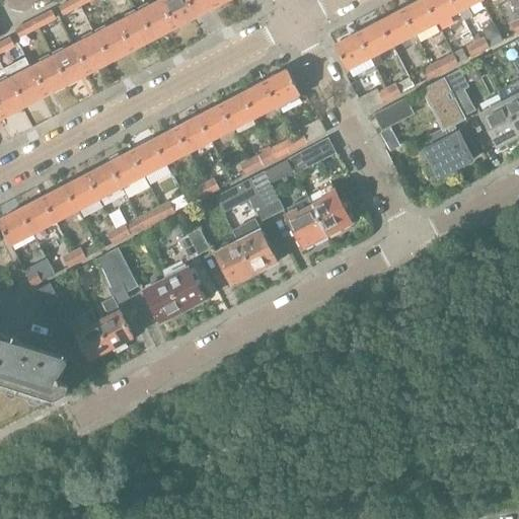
[(70,0),(57,7),(59,11),(60,13),(77,4),(74,0),(70,0)]
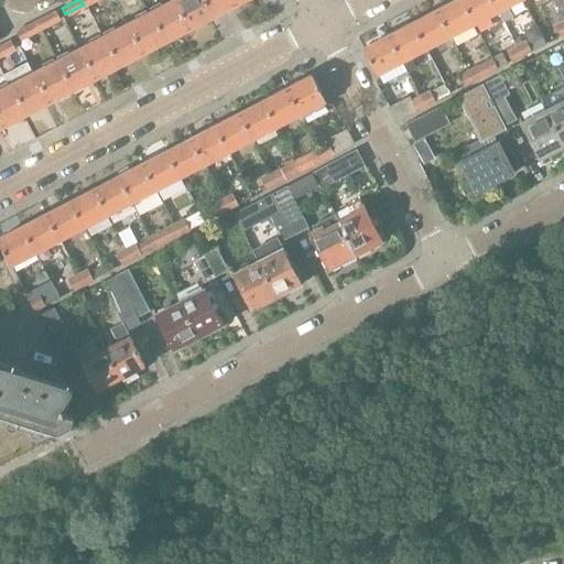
[(171,0),(170,1),(185,31),(208,19),(198,0),(171,0)]
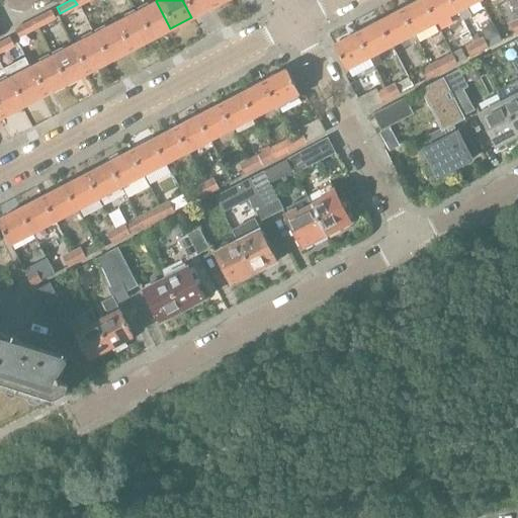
[(182,0),(191,17),(212,6),(209,0),(182,0)]
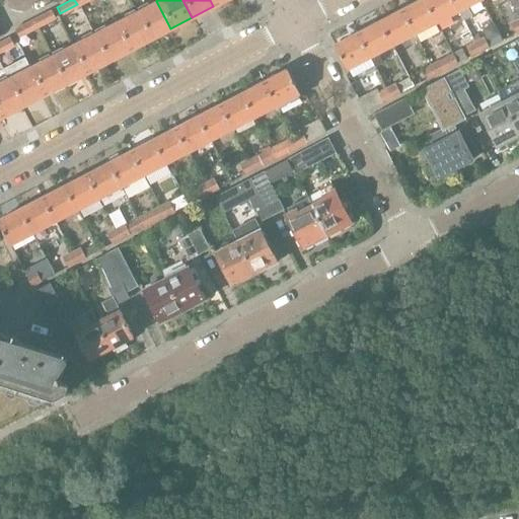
[(421,0),(402,10),(415,33),(437,22),(425,0),(421,0)]
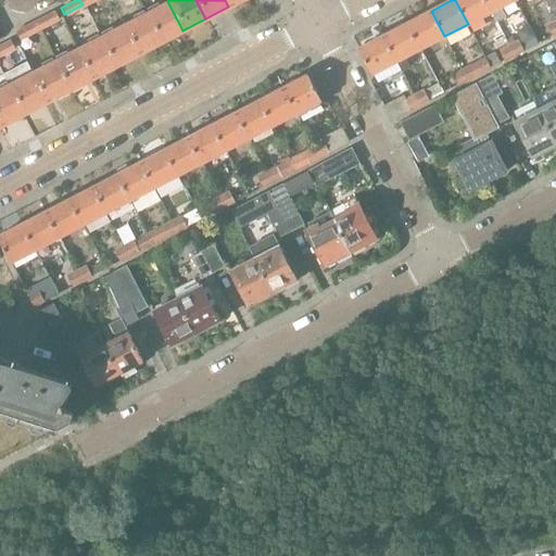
[(485,0),(455,0),(468,24),(492,11),(485,0)]
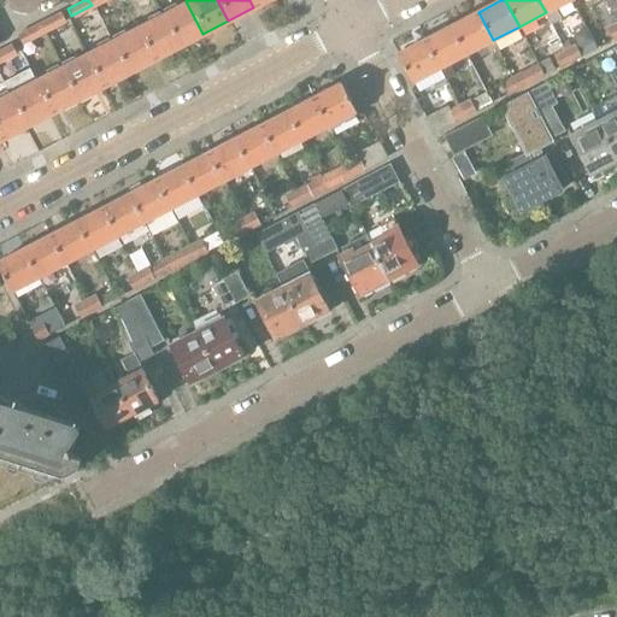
[(539,0),(546,12),(570,0),(539,0)]
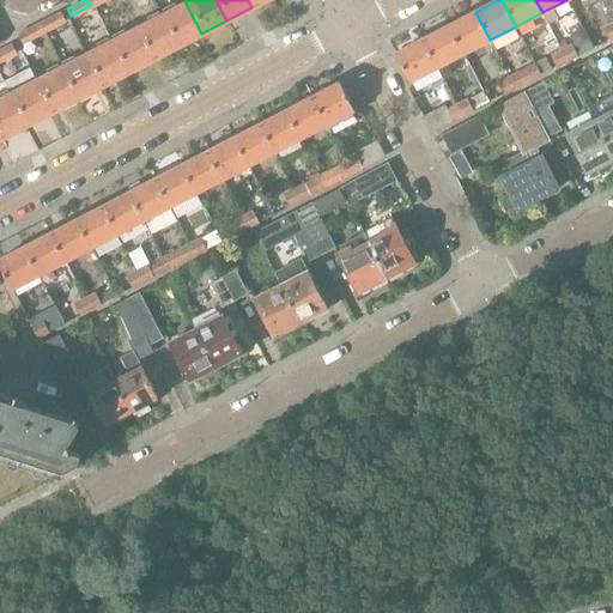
[(159,14),(176,47),(201,34),(184,1),(159,14)]
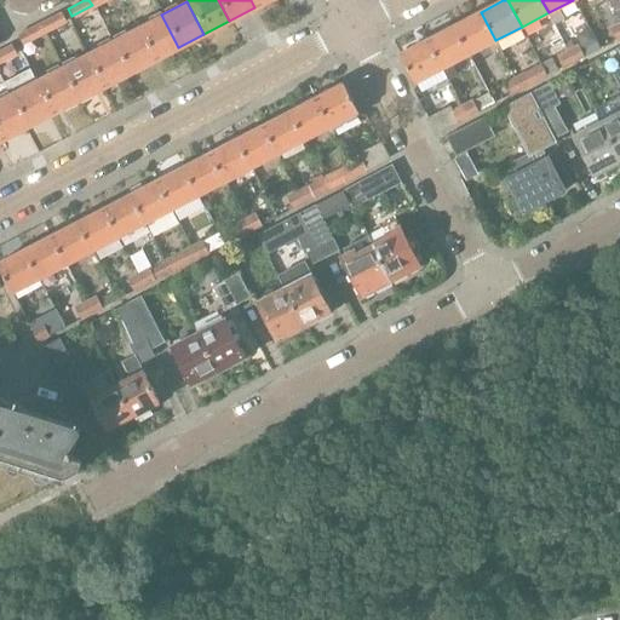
[(481,12),(454,26),(469,53),(495,40),(481,12)]
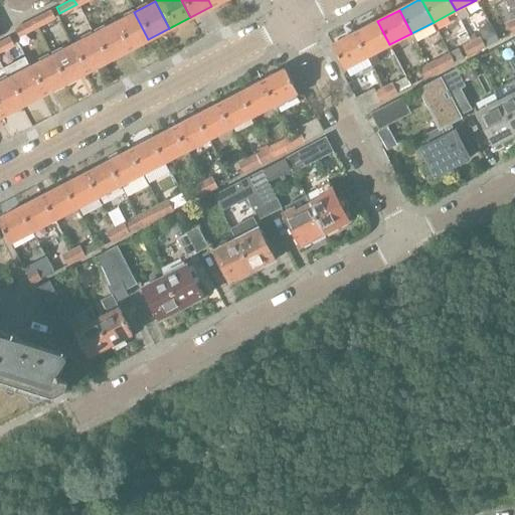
[(31,20),(34,26),(51,17),(48,11),(31,20)]
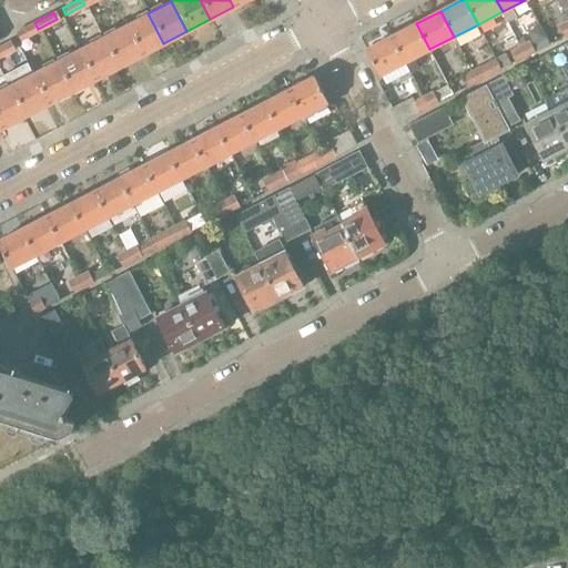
[(124,26),(140,56),(163,43),(148,13),(124,26)]
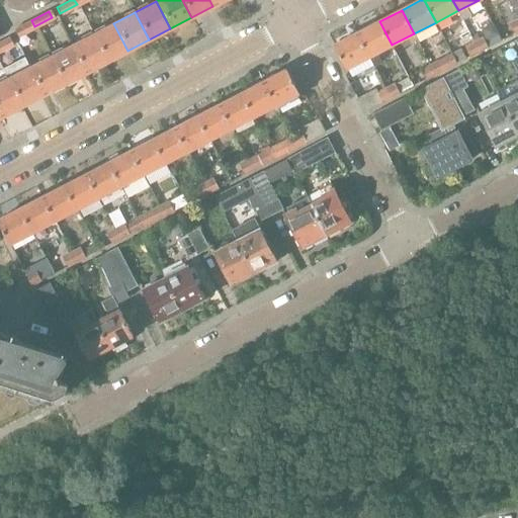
[(517,19),(497,30),(502,39),(517,31),(517,19)]
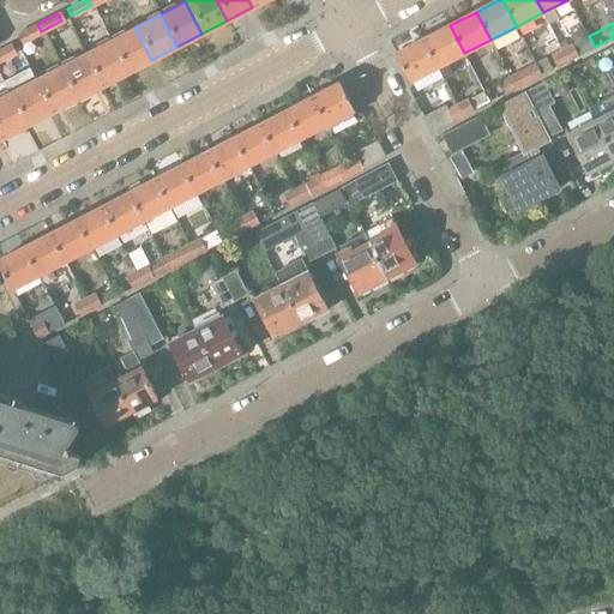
[(37,24),(16,35),(19,42),(41,31),(37,24)]
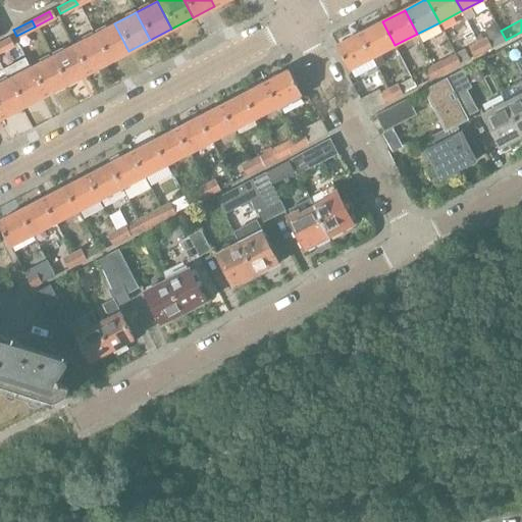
[(382,21),(360,34),(377,67),(385,63),(380,53),(395,45),(382,21)]
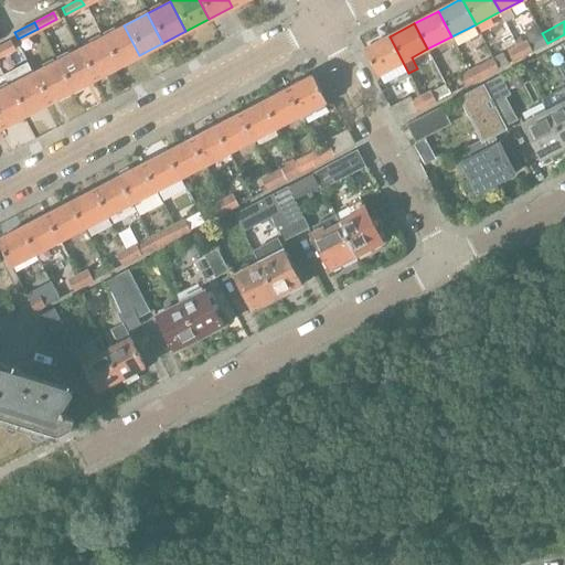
[(100,38),(116,67),(139,55),(124,25),(100,38)]
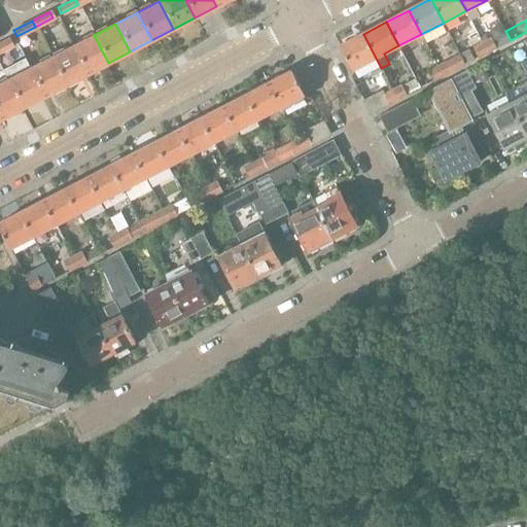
[(495,28),(493,34),(495,37),(495,38),(504,34),(503,33),(499,26),(495,28)]
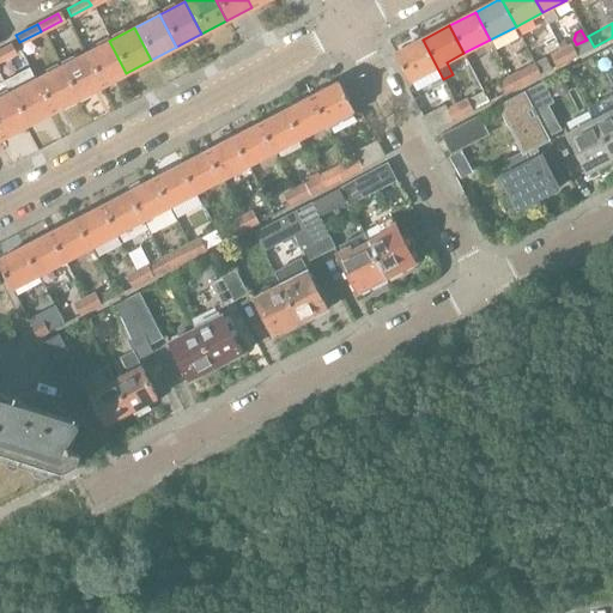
[(443,79),(423,40),(395,53),(411,82),(428,72),(434,84),(443,79)]
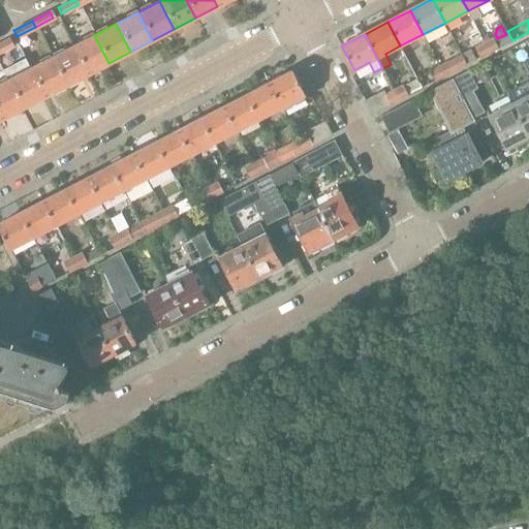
[(72,47),(87,74),(109,63),(94,35),(72,47)]
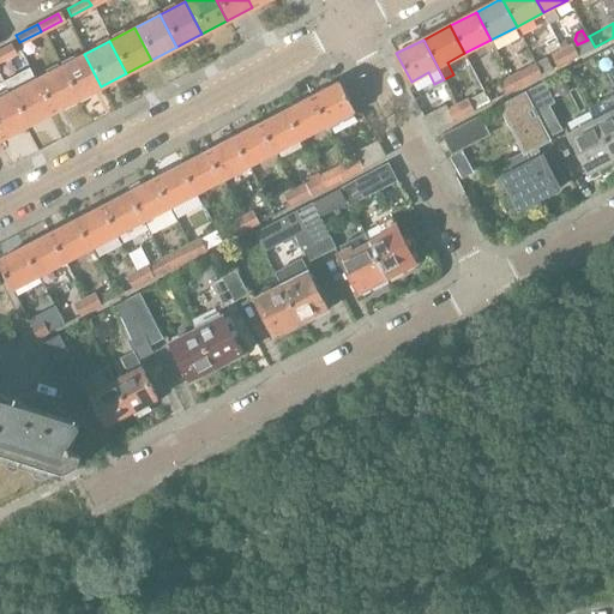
[(0,49),(0,60),(16,53),(11,44),(0,49)]
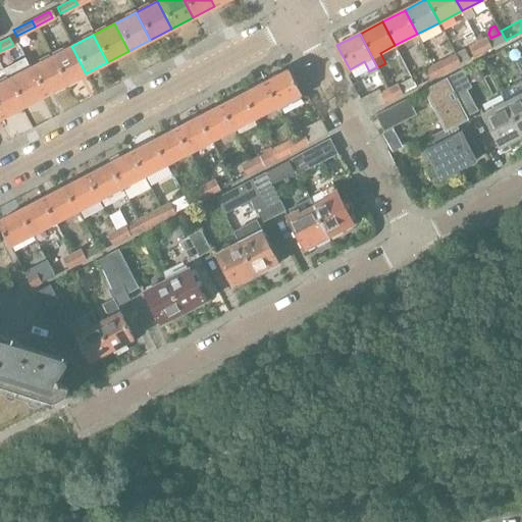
[(487,39),(478,43),(483,52),(491,48),(487,39)]
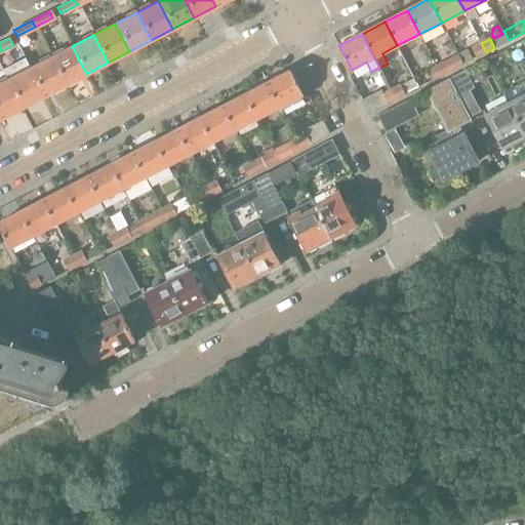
[(486,52),(481,43),(472,48),(476,57),(486,52)]
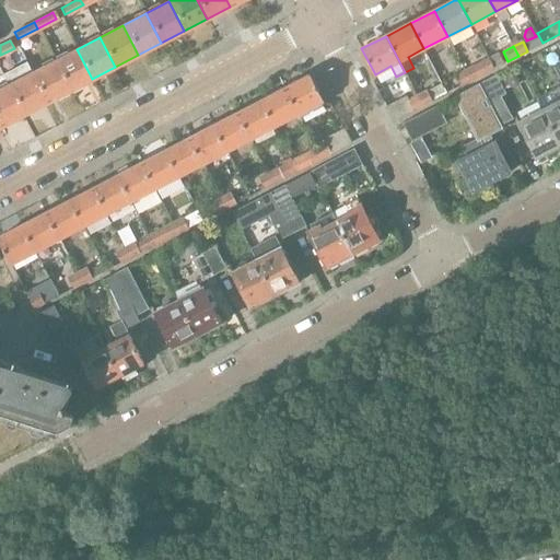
[(55,60),(69,90),(92,79),(77,49),(55,60)]
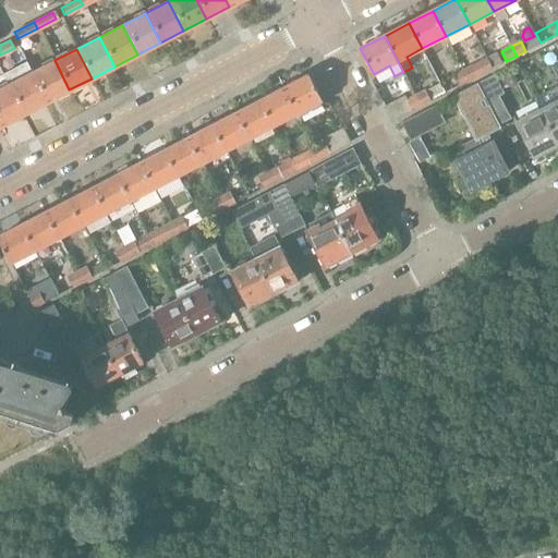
[(487,58),(464,71),(469,81),(493,68),(487,58)]
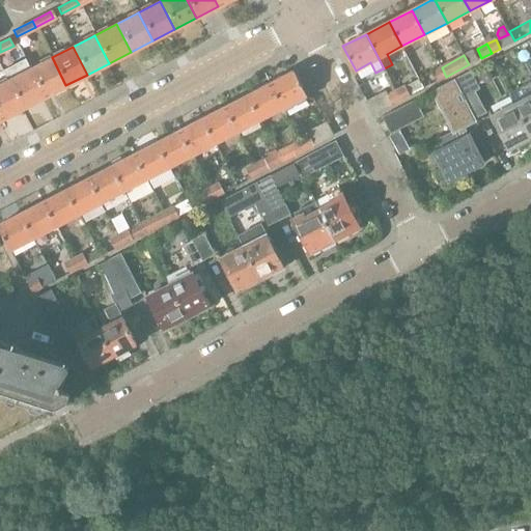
[(44,98),(46,96),(65,85),(52,57),(29,70),(44,98)]
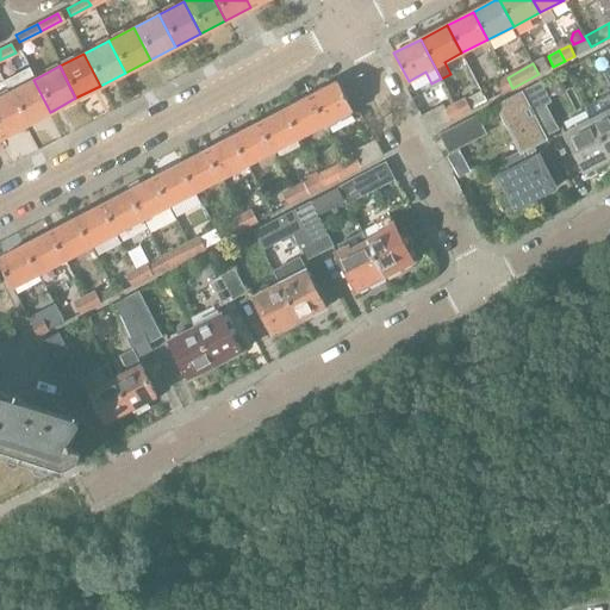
[(512,88),(508,78),(496,82),(502,93),(512,88)]
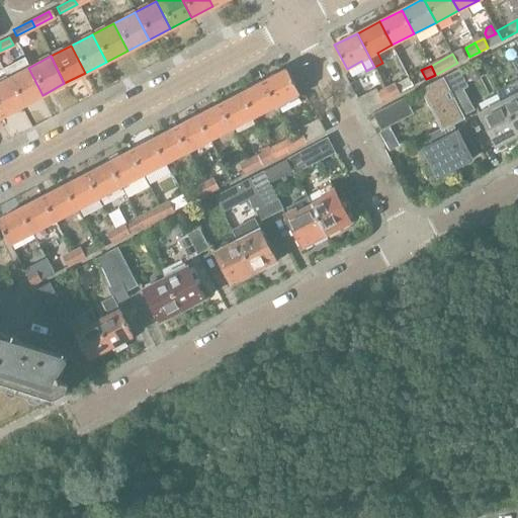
[(28,68),(7,79),(21,106),(42,95),(28,68)]
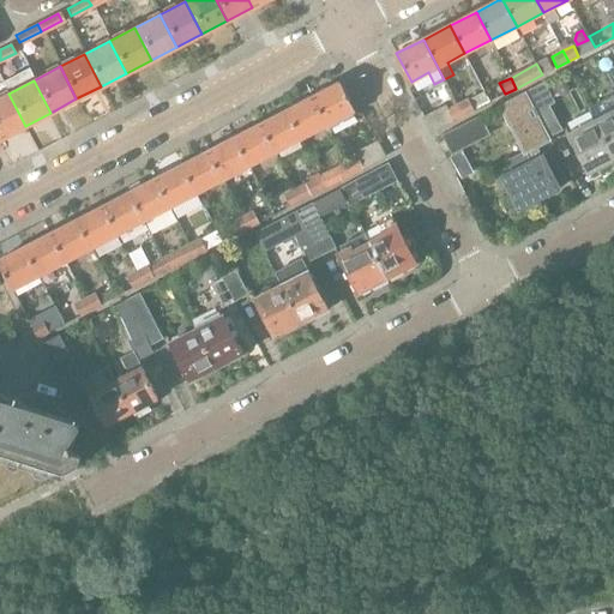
[(524,91),(525,92),(536,112),(548,137),(561,131),(548,106),(554,102),(552,98),(561,94),(555,80),(546,85),(543,82),(524,91)]
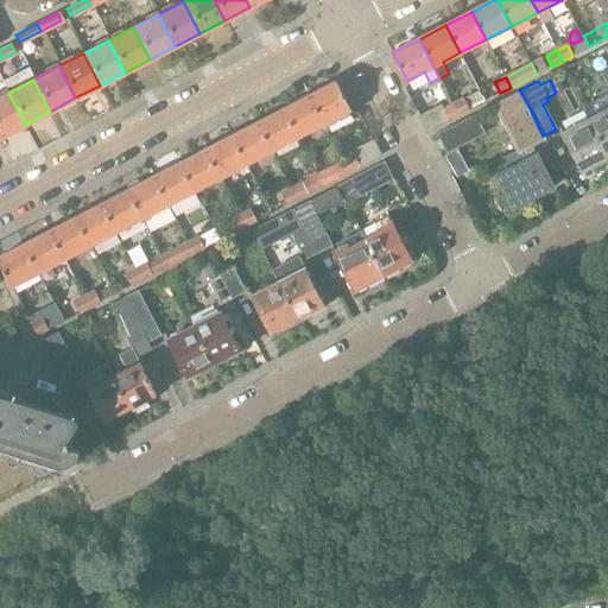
[(352,109),(337,82),(309,96),(323,125),(352,109)]
